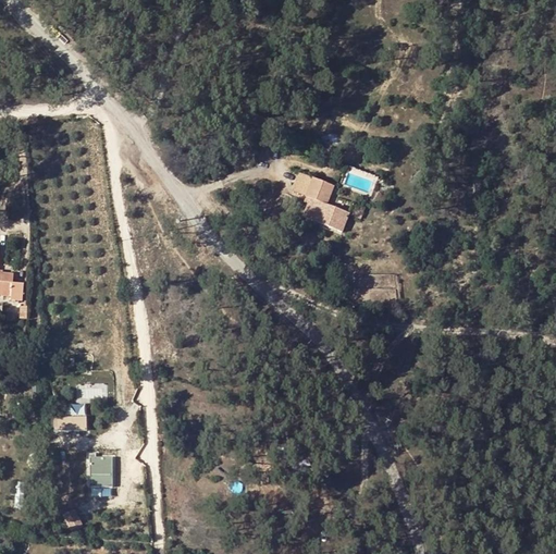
[(297,133),(279,122),(274,128),(293,139),(297,133)]
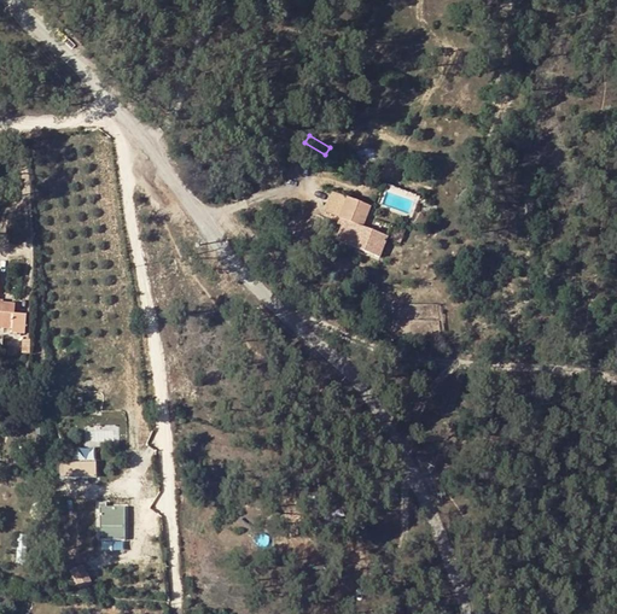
[(325,210),(339,215),(347,196),(332,191),(325,210)]
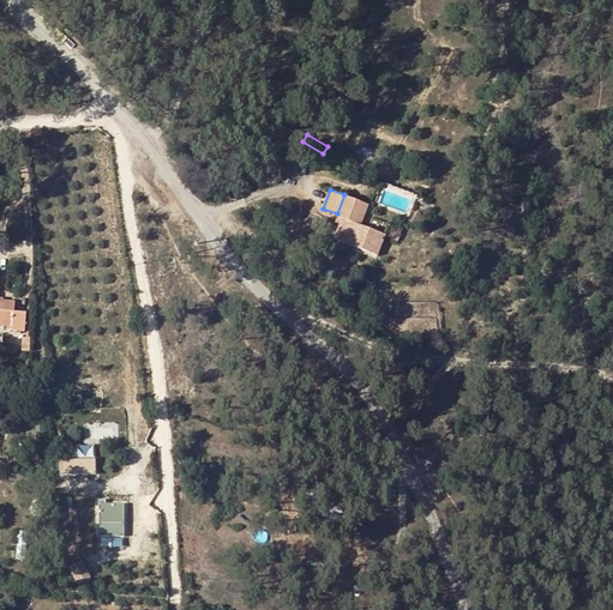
[(346,217),(338,237),(335,246),(344,248),(347,242),(378,253),(385,233),(361,224),(368,204),(344,194),(337,213),(346,217)]
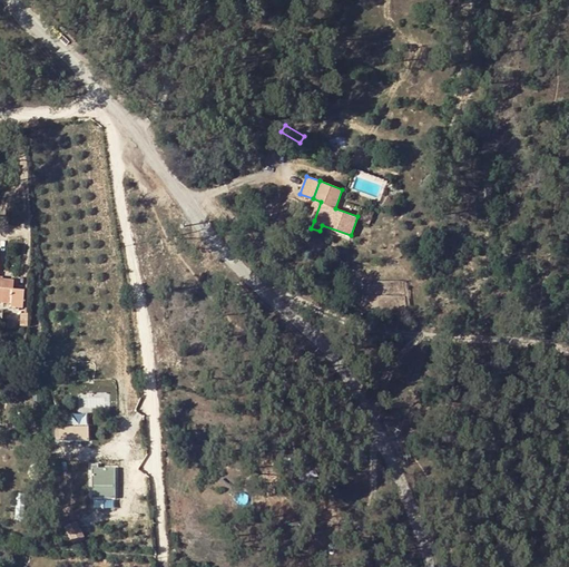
[(315,206),(310,220),(314,221),(321,202),(313,198),(311,204),(315,206)]
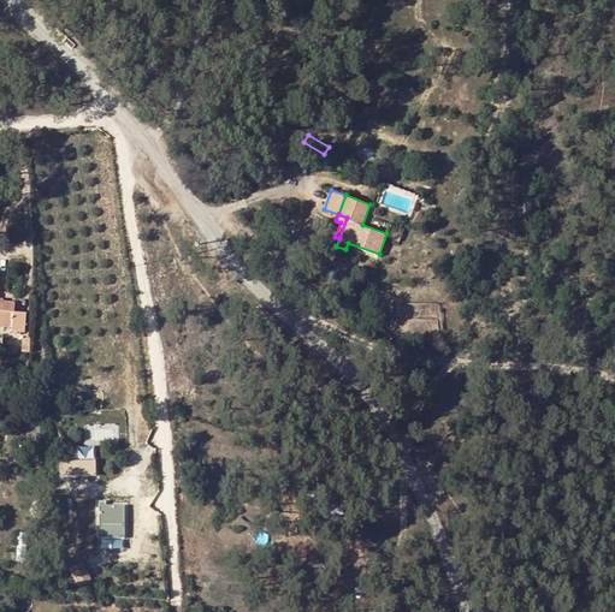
[(13,314),(15,301),(4,301),(4,304),(0,303),(0,325),(12,327),(11,330),(23,331),(24,315),(13,314)]
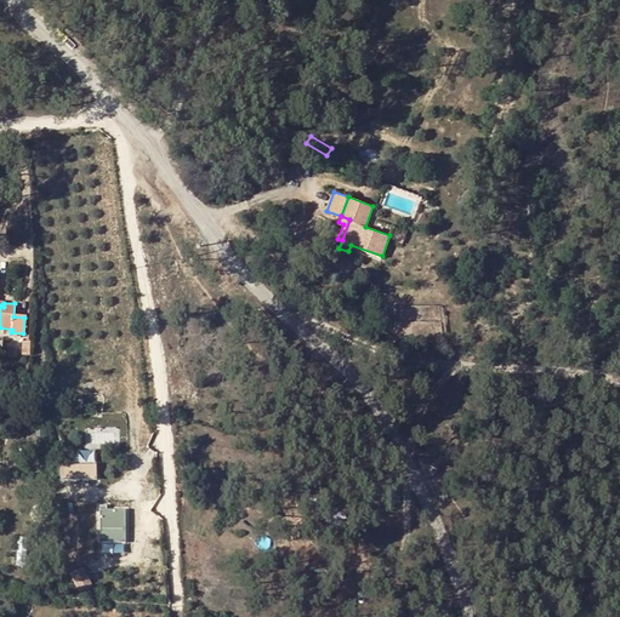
[(128,509),(102,509),(102,527),(126,527),(128,509)]
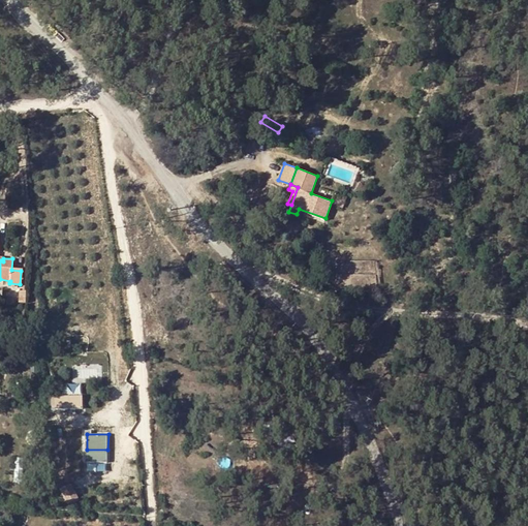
[(24,470),(27,456),(21,455),(18,469),(24,470)]
